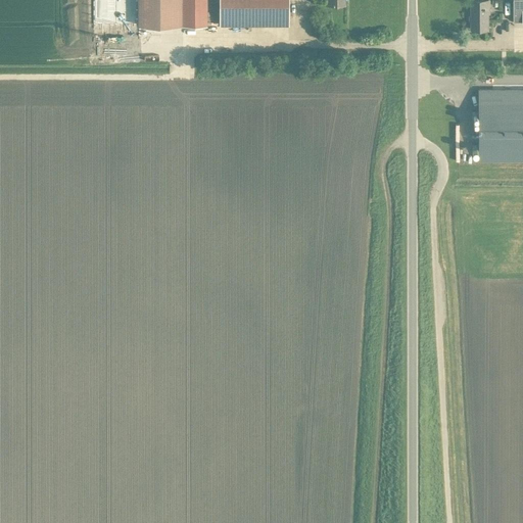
[(138,0),(93,0),(93,26),(138,26),(138,0)]
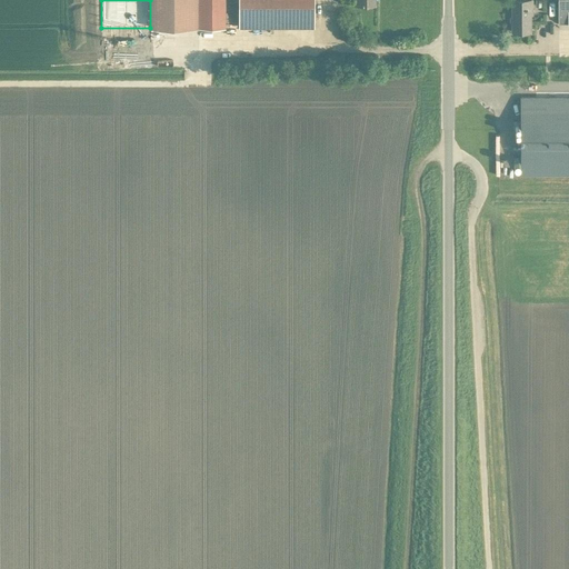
[(150,0),(150,28),(197,28),(197,0),(150,0)]
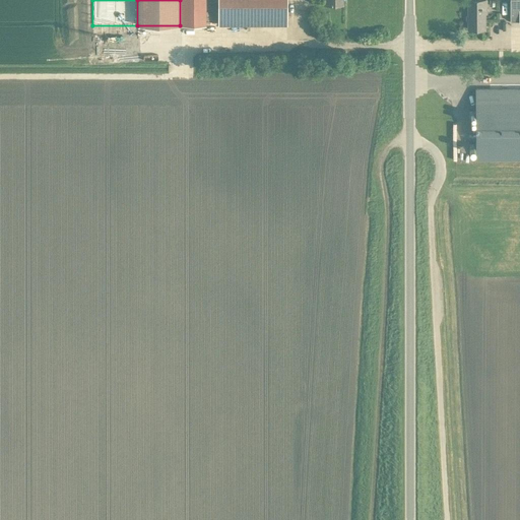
[(205,0),(180,0),(180,25),(205,25),(205,0)]
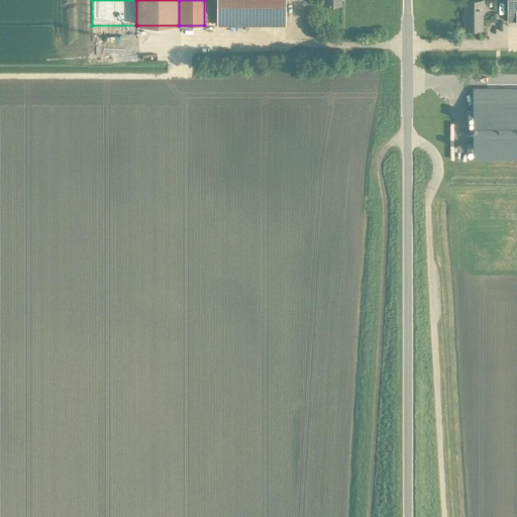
[(217,0),(217,25),(285,25),(284,0),(217,0)]
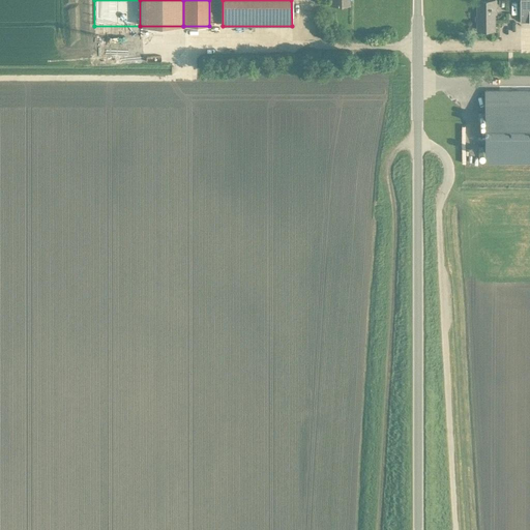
[(494,15),(496,15),(495,0),(476,0),(476,30),(494,30),(494,15)]
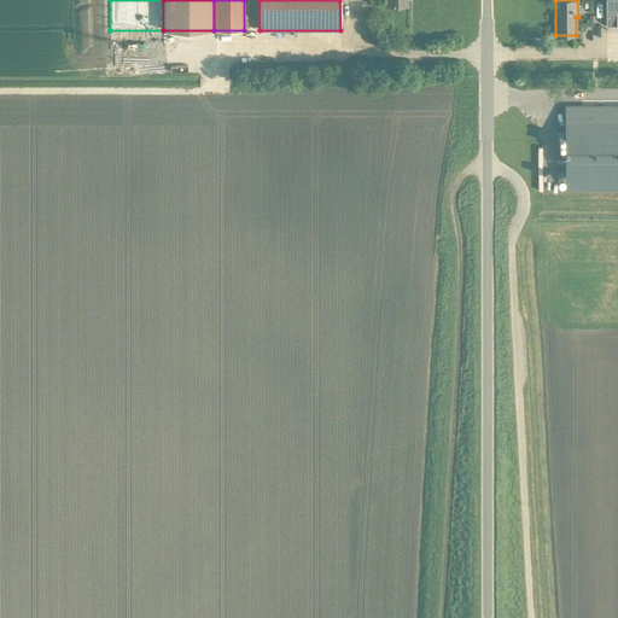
[(617,0),(606,0),(607,25),(617,24),(617,0)]
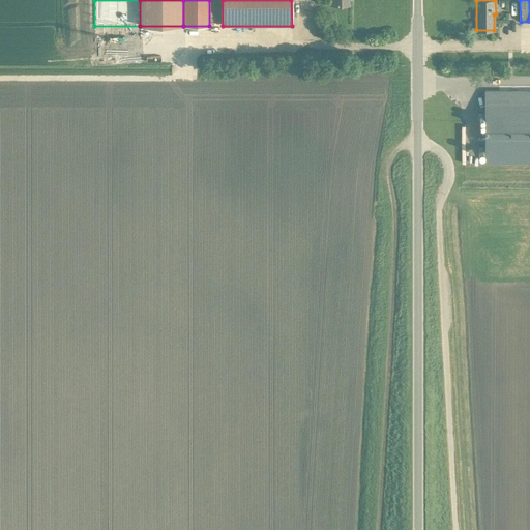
[(529,163),(529,91),(486,91),(486,163),(529,163)]
